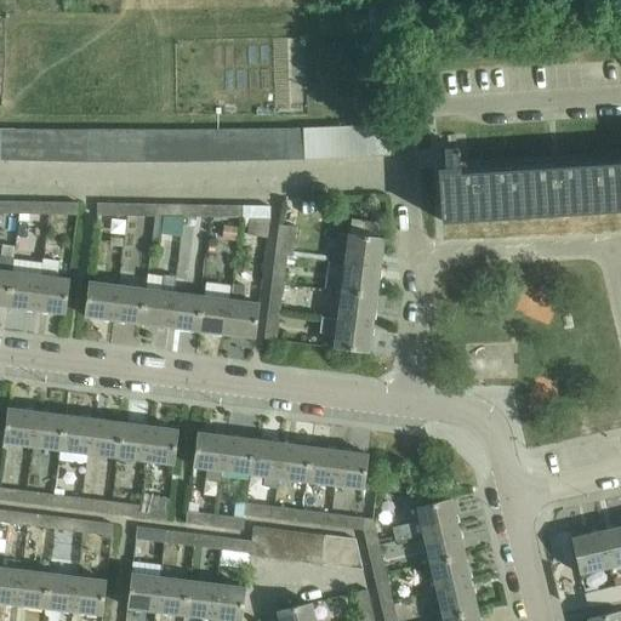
[(389,125),(302,129),(303,159),(391,155),(389,125)]
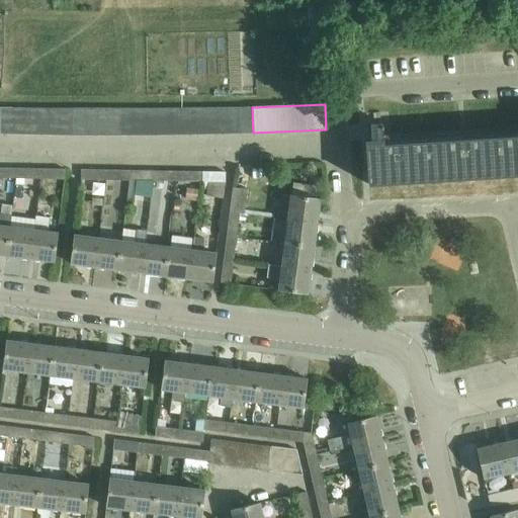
[(252,107),(240,108),(241,134),(253,133),(252,107)]
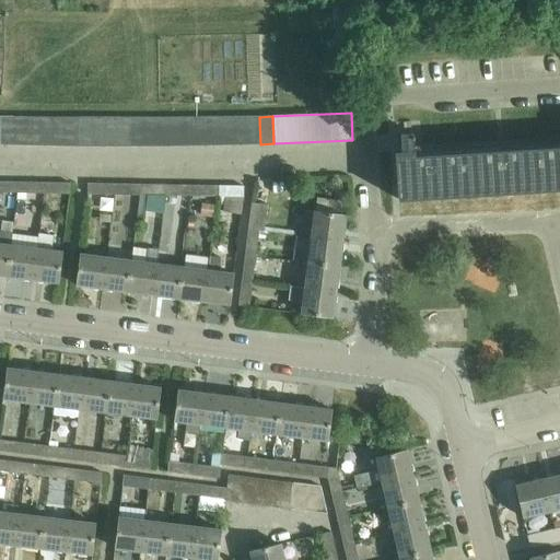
[(0,146),(14,146),(14,118),(1,117),(0,146)]
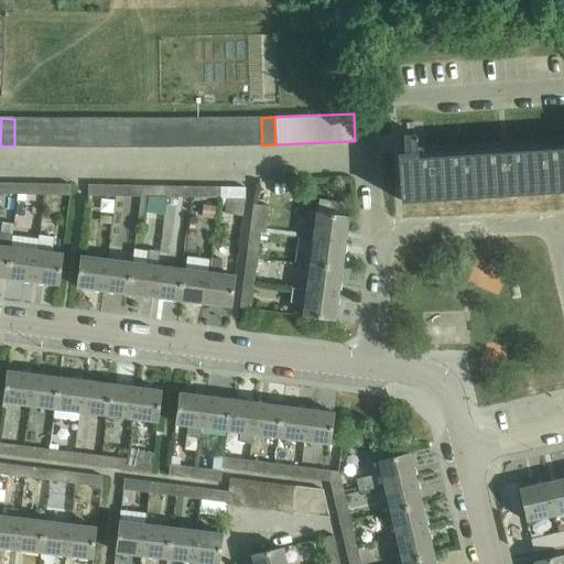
[(235,118),(223,119),(223,147),(236,147),(235,118)]
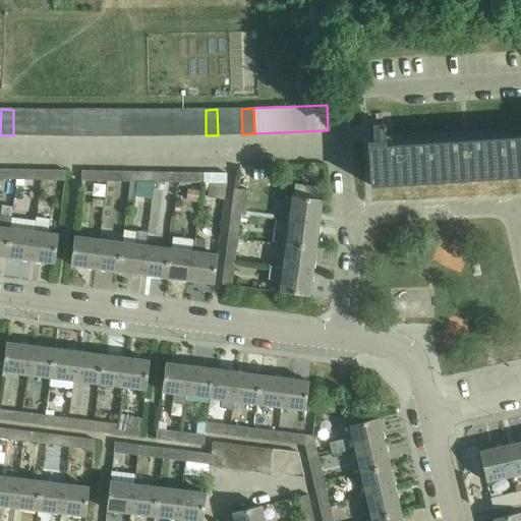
[(229,109),(217,109),(218,135),(230,134),(229,109)]
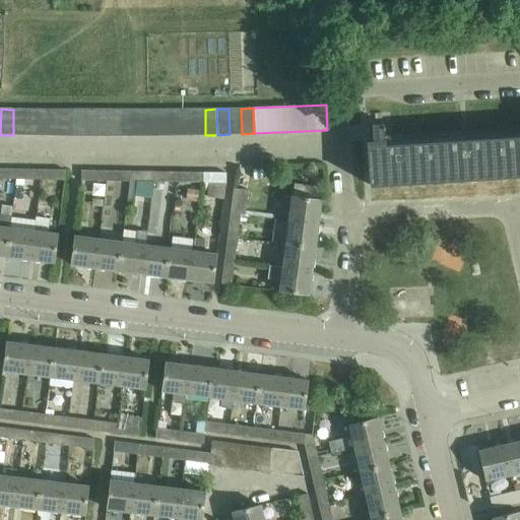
[(241,109),(229,109),(230,134),(242,134),(241,109)]
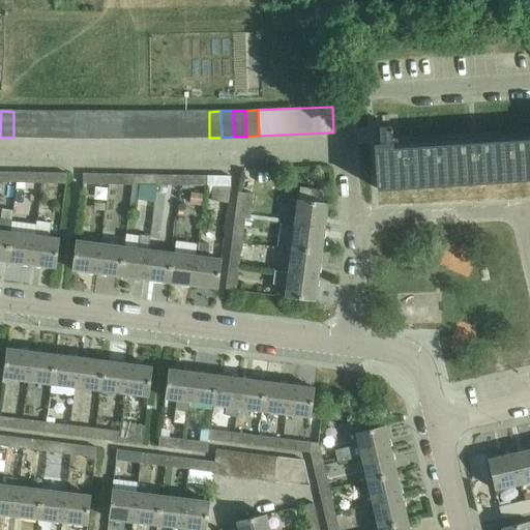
[(13,138),(25,138),(26,112),(13,112),(13,138)]
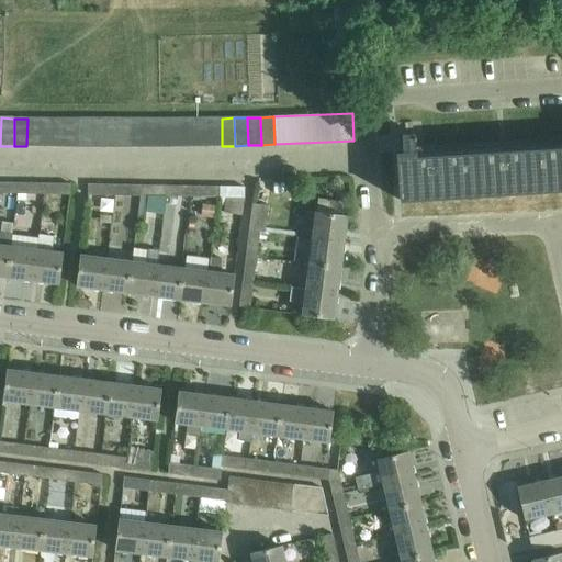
[(26,146),(40,147),(40,119),(27,119),(26,146)]
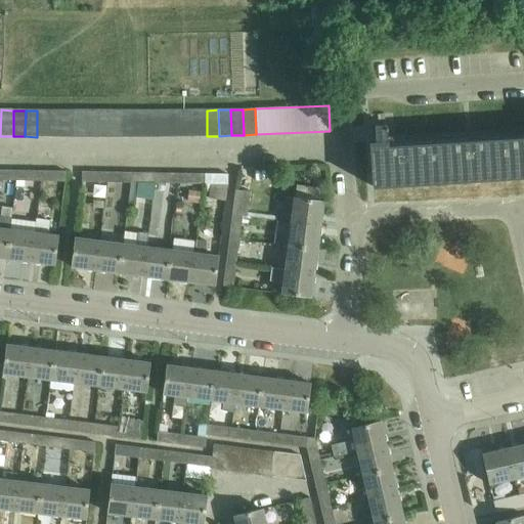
[(37,137),(49,137),(49,111),(37,111),(37,137)]
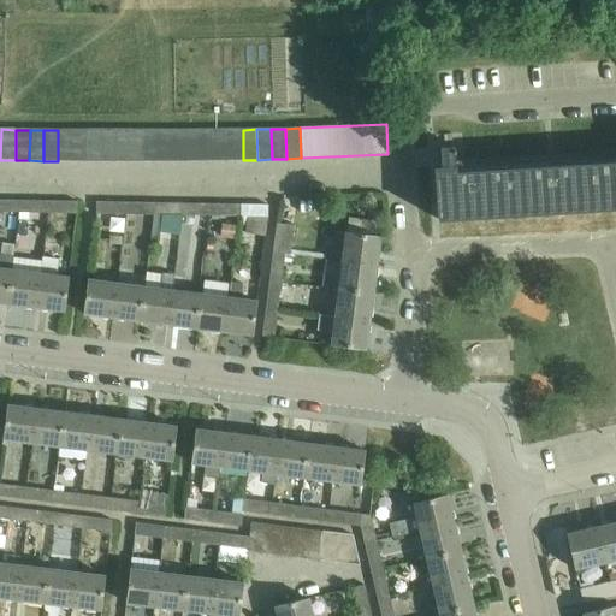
[(58,161),(72,161),(72,131),(58,130),(58,161)]
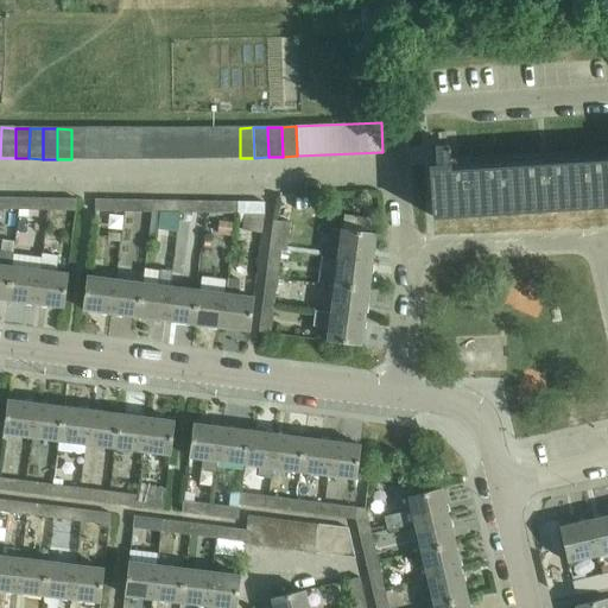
[(197,128),(183,130),(183,159),(197,159),(197,128)]
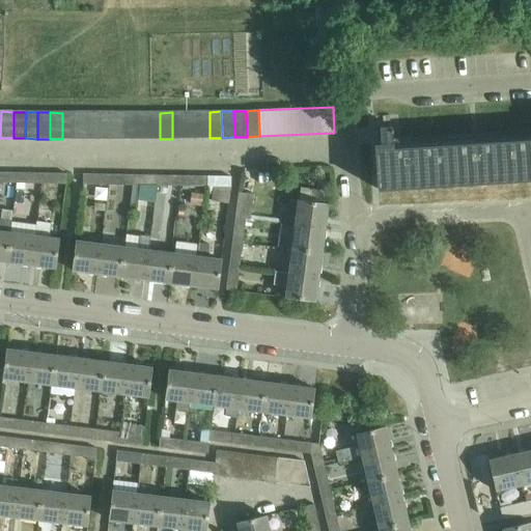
[(185,112),(172,112),(172,139),(185,139),(185,112)]
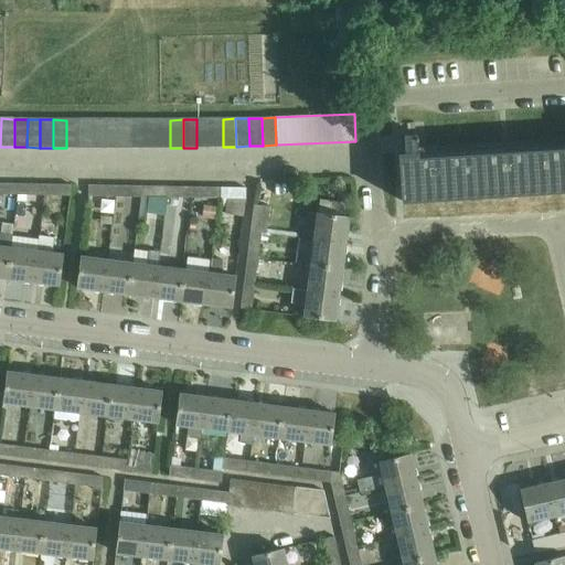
[(210,119),(196,119),(196,148),(210,147),(210,119)]
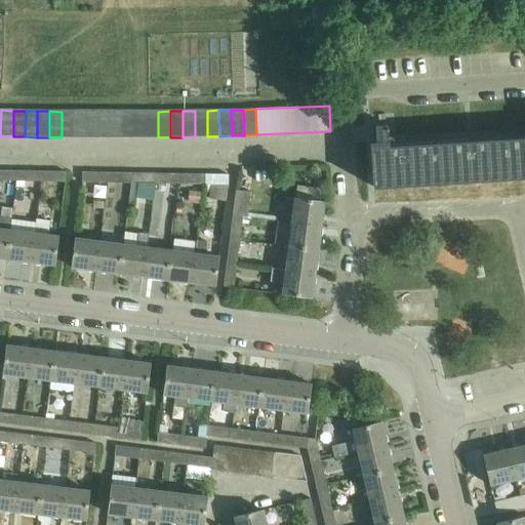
[(207,111),(195,111),(195,136),(207,136),(207,111)]
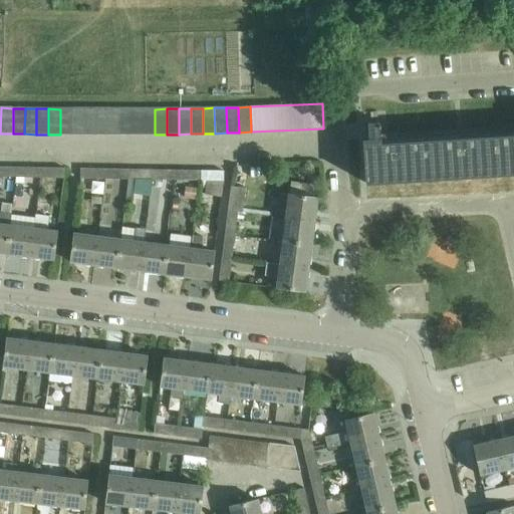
[(60,135),(71,136),(71,109),(60,109),(60,135)]
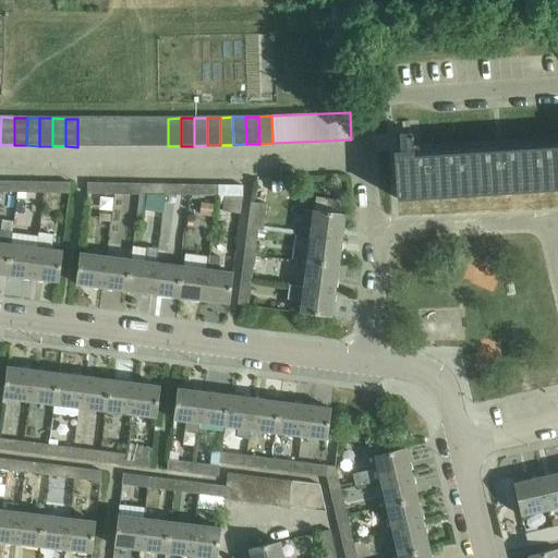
[(77,119),(77,147),(91,147),(91,119),(77,119)]
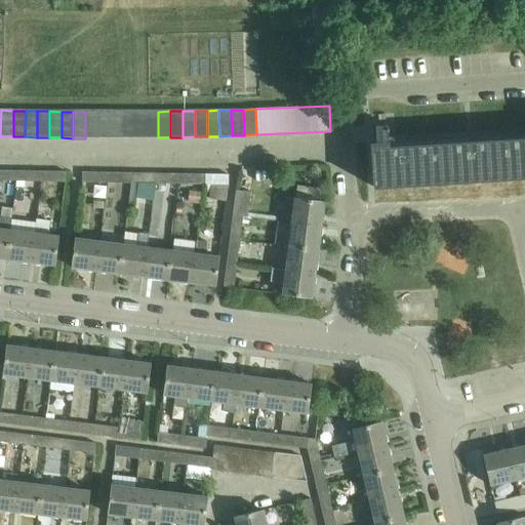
[(97,112),(85,112),(85,138),(97,138),(97,112)]
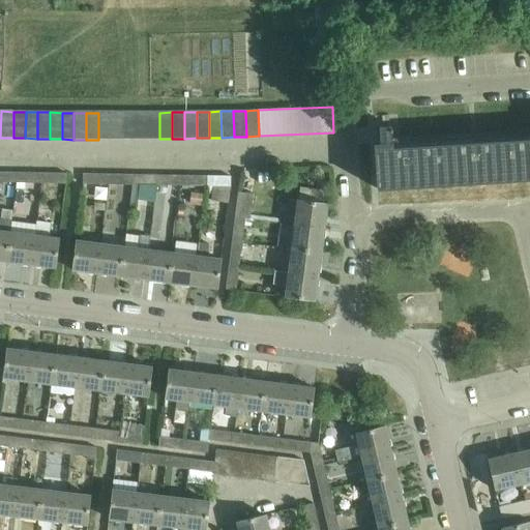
[(111,113),(98,113),(98,140),(111,139),(111,113)]
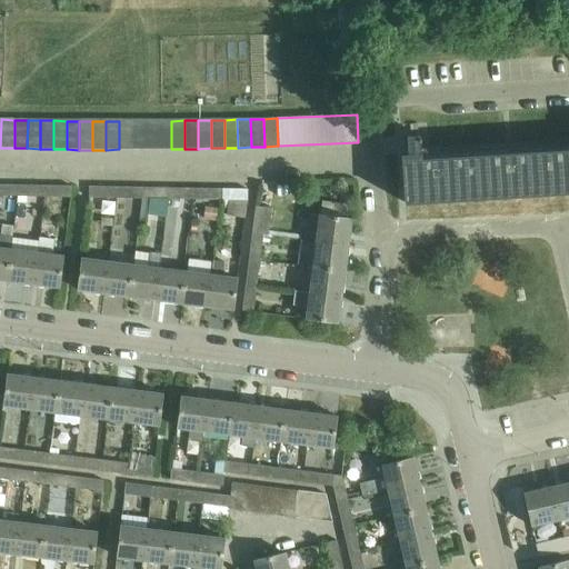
[(132,121),(119,121),(119,149),(132,150),(132,121)]
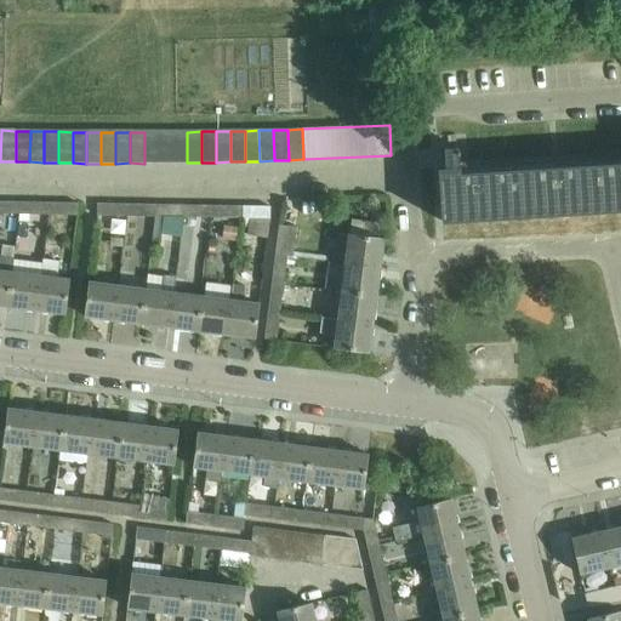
[(159,132),(144,132),(144,164),(159,163),(159,132)]
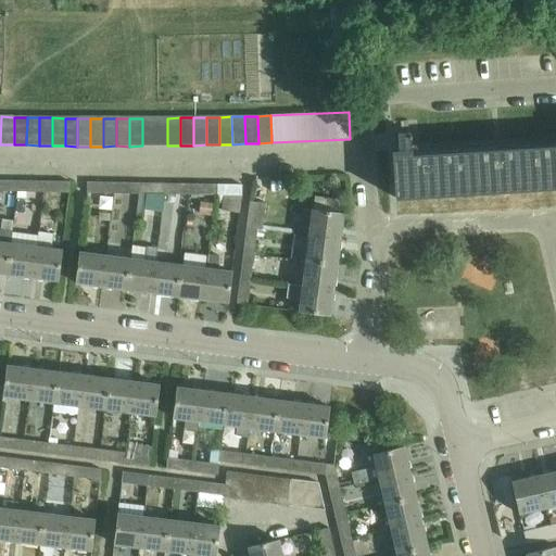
[(155,118),(142,118),(142,146),(155,146),(155,118)]
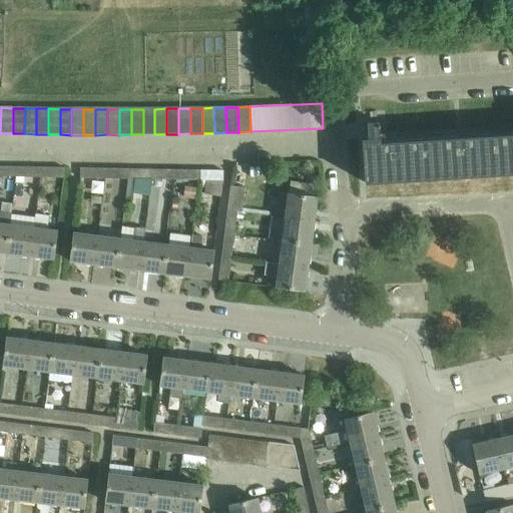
[(154,109),(143,109),(143,134),(154,134),(154,109)]
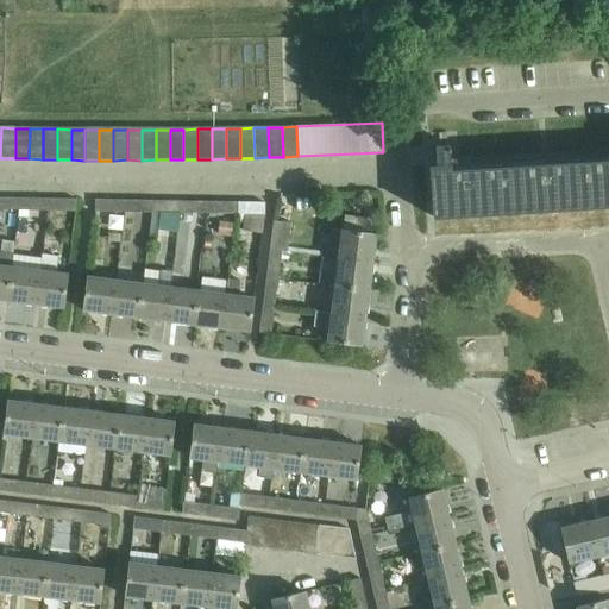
[(431,167),(434,218),(608,206),(608,161),(471,170),(470,164),(450,165),(449,145),(435,146),(437,167),(431,167)]
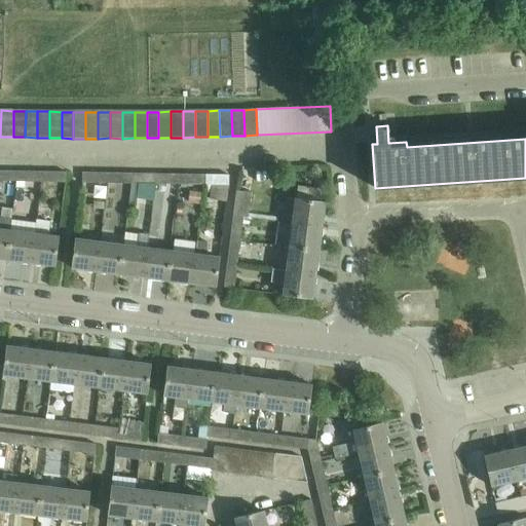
[(16,173),(0,172),(0,182),(16,183),(16,173)]
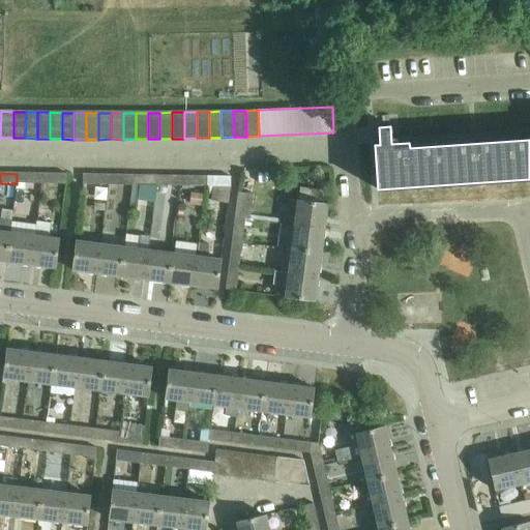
[(40,174),(17,174),(17,184),(40,184),(40,174)]
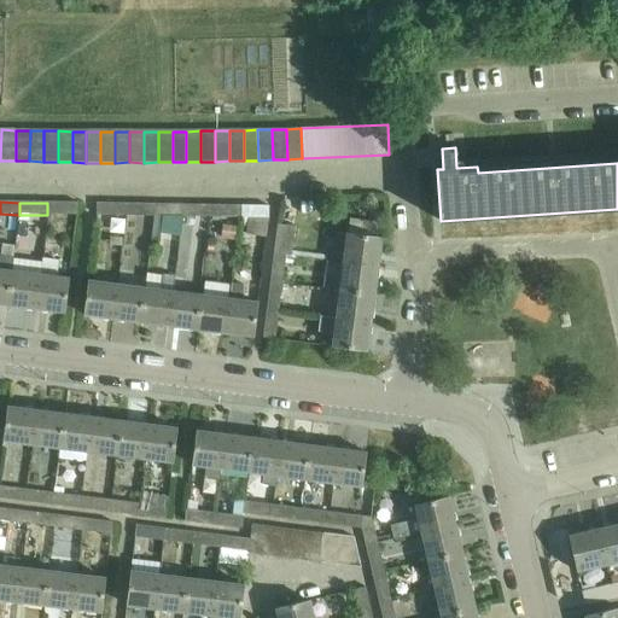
[(76,203),(47,203),(47,215),(76,215),(76,203)]
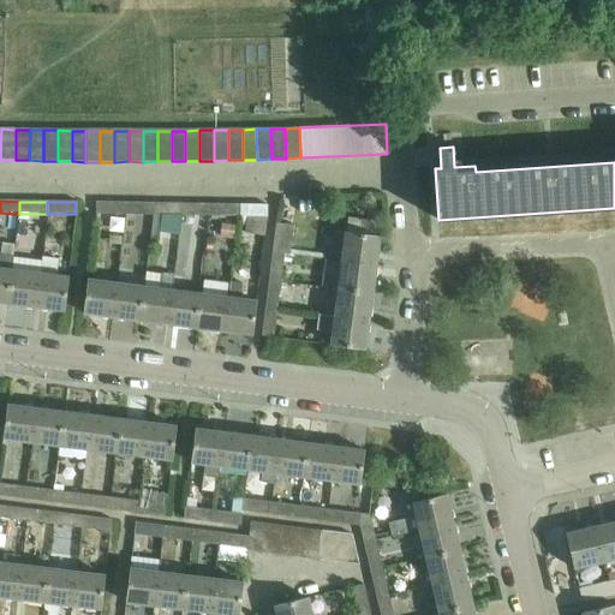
[(126,203),(96,203),(95,215),(126,215),(126,203)]
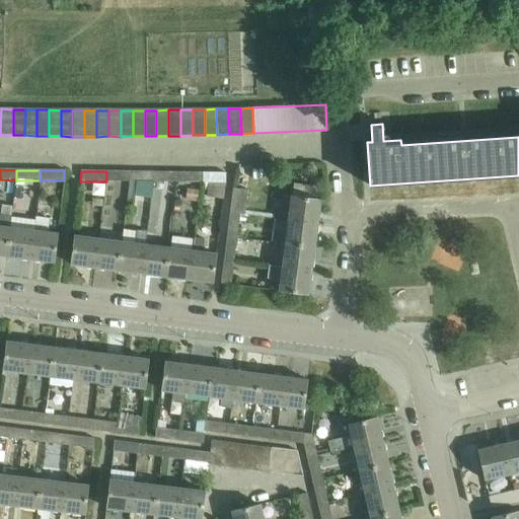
[(129,172),(106,171),(106,181),(129,182),(129,172)]
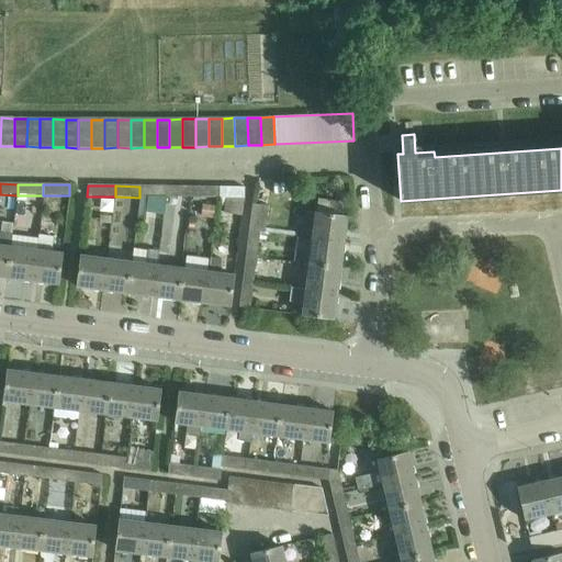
[(139,187),(139,198),(141,198),(137,224),(148,225),(150,213),(164,215),(166,198),(166,187),(139,187)]
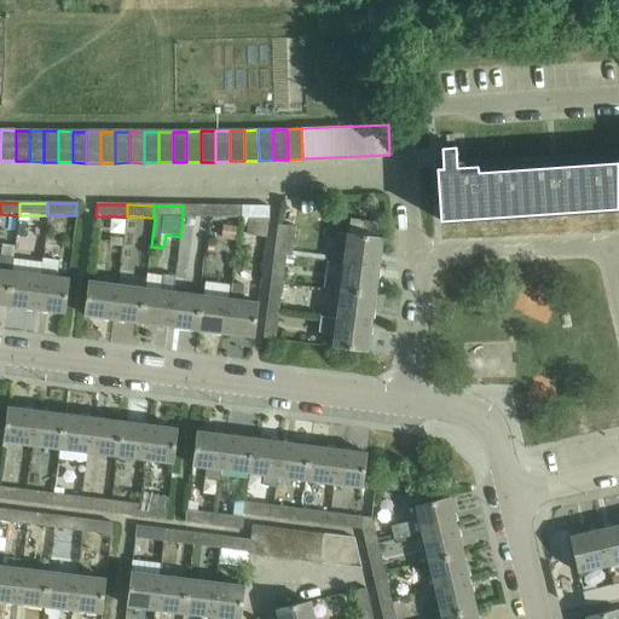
[(210,207),(183,206),(183,218),(210,219),(210,207)]
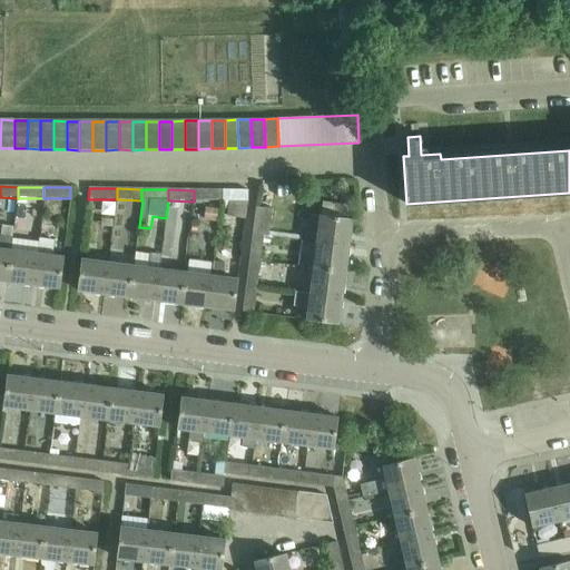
[(220,190),(194,190),(194,202),(220,202),(220,190)]
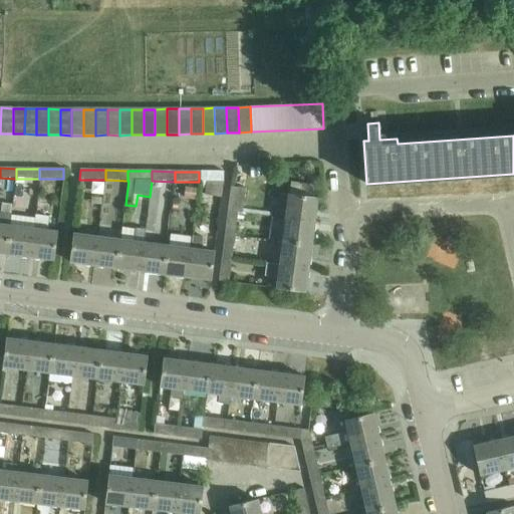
[(223,172),(199,172),(199,182),(206,182),(205,196),(221,198),(223,182),(223,172)]
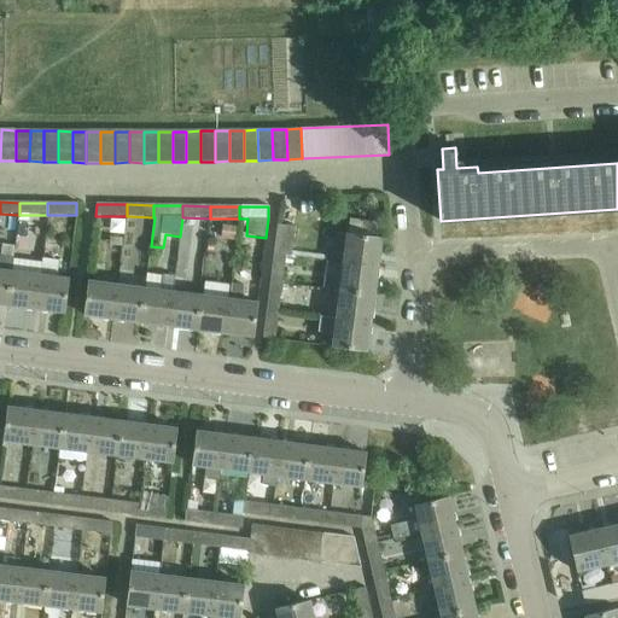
[(378,223),(350,220),(349,234),(334,232),(331,261),(343,263),(377,267),(380,239),(377,238),(378,223)]
